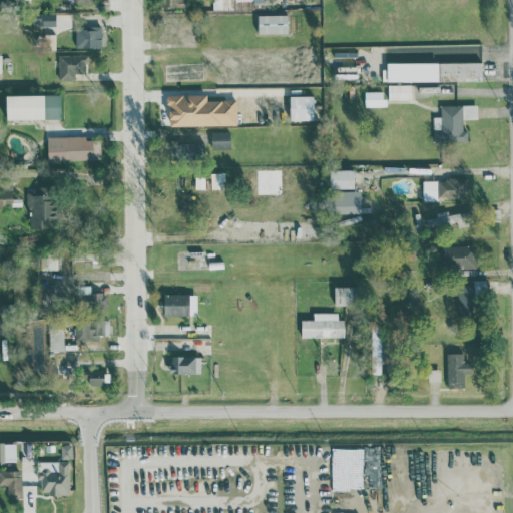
[(211,0),(212,8),(251,9),(252,3),(264,3),(264,0),(211,0)]
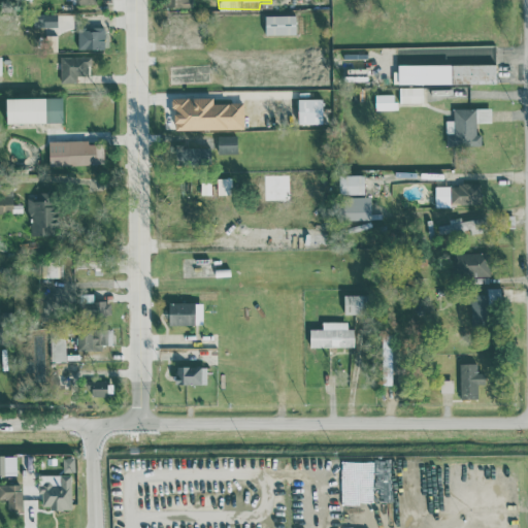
[(295,14),(264,14),(265,34),(296,34),(295,14)]
